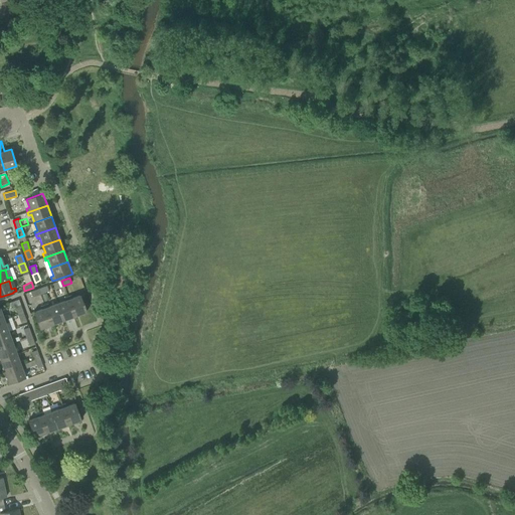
[(79,295),(71,298),(70,295),(66,296),(74,317),(87,312),(79,295)]
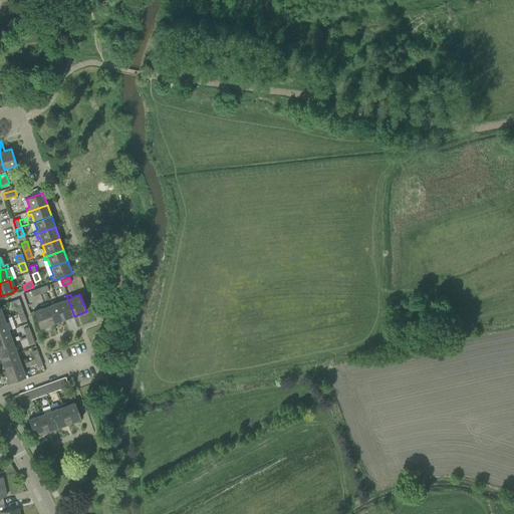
[(74,316),(66,295),(63,297),(64,300),(56,303),(63,320),(74,316)]
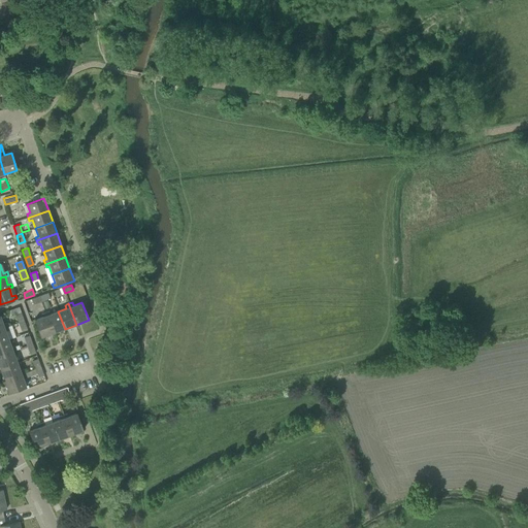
[(24,321),(21,312),(19,307),(13,308),(19,323),(24,321)]
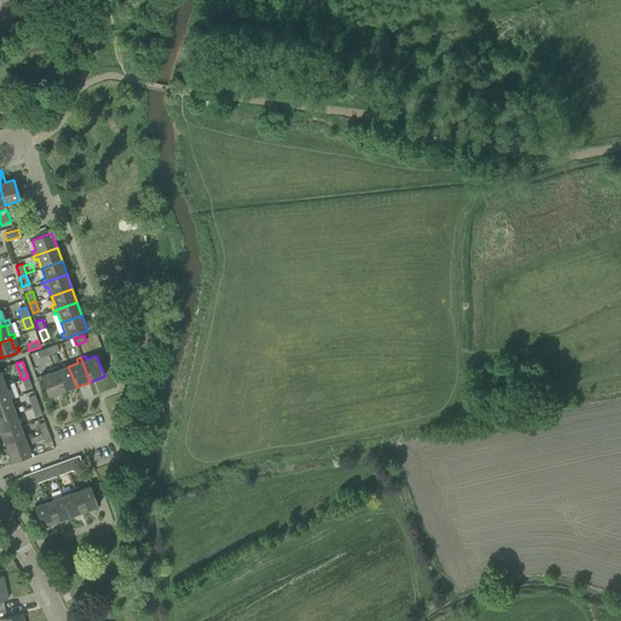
[(77,387),(68,366),(60,369),(58,365),(53,368),(62,392),(77,387)]
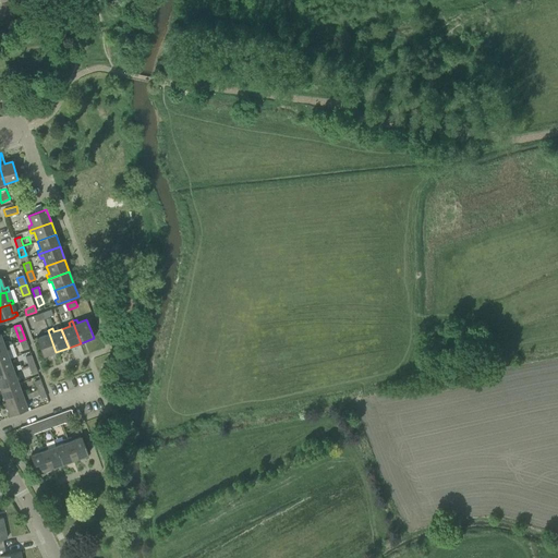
[(56,352),(48,330),(45,331),(46,335),(36,338),(44,356),(56,352)]
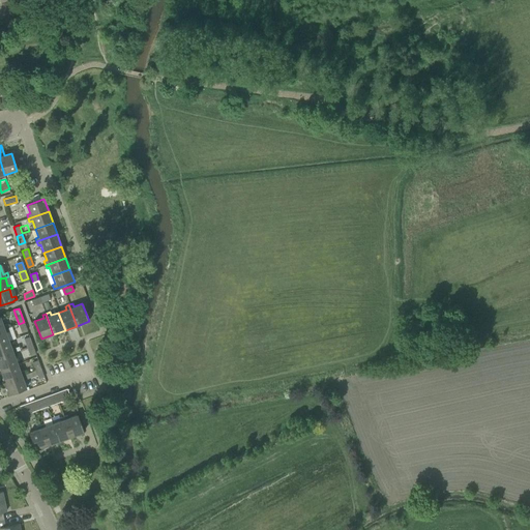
[(27,330),(24,322),(19,324),(22,332),(27,330)]
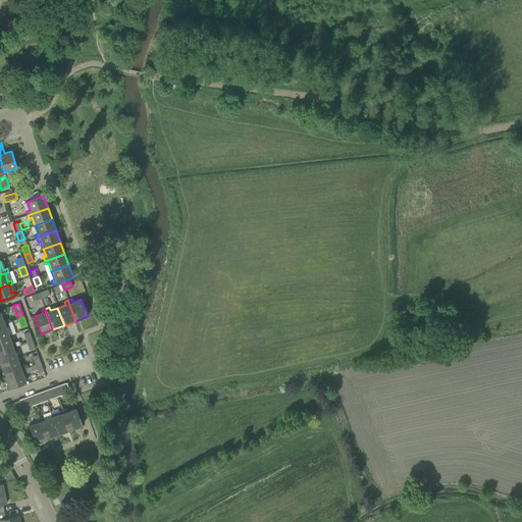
[(0,338),(8,335),(6,327),(8,326),(7,323),(0,325),(0,338)]
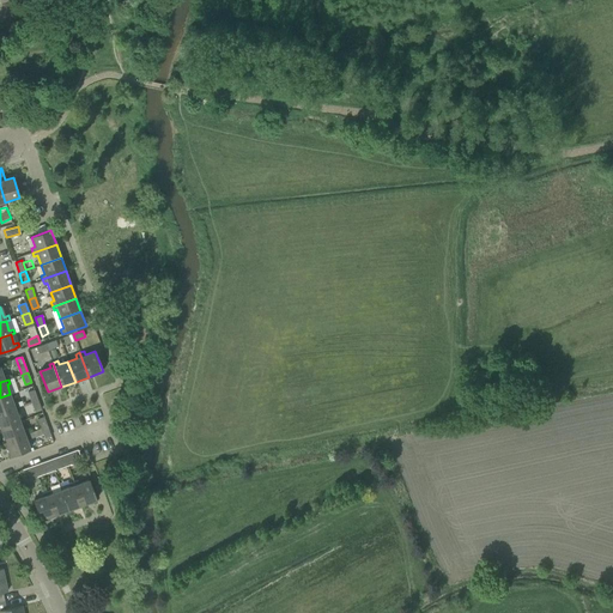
[(37,400),(34,389),(28,392),(31,402),(37,400)]
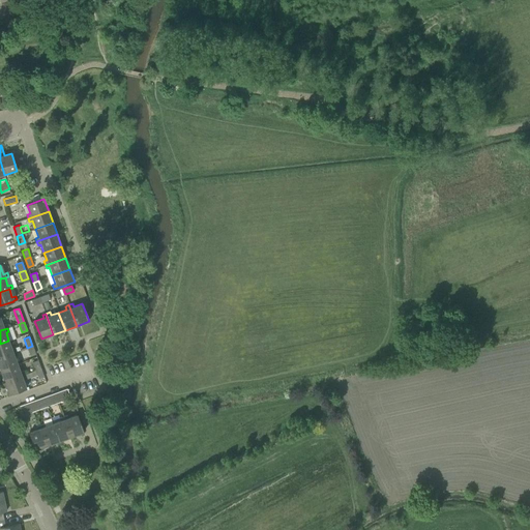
[(15,348),(11,349),(8,341),(0,344),(0,356),(16,351),(15,348)]
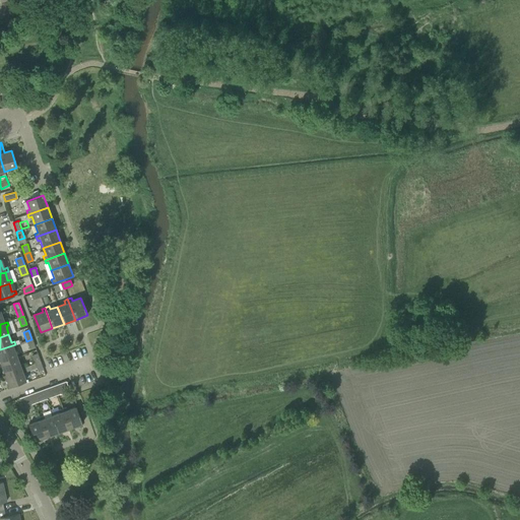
[(35,347),(31,339),(26,341),(29,349),(35,347)]
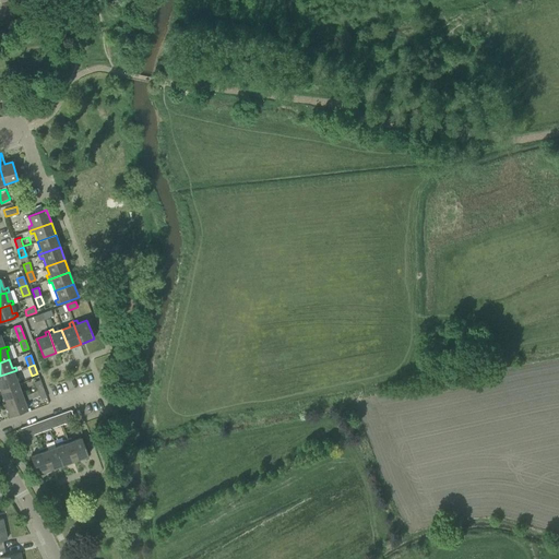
[(0,390),(19,383),(15,375),(18,373),(16,370),(0,376),(0,390)]
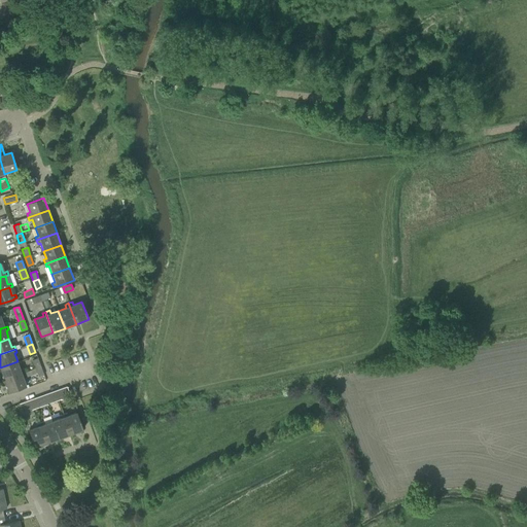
[(41,366),(38,358),(32,360),(35,369),(41,366)]
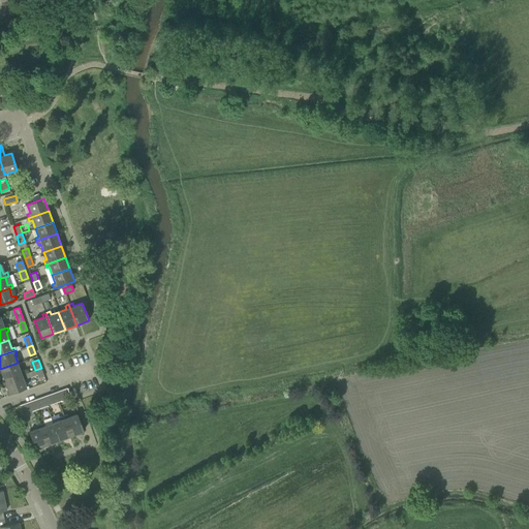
[(25,374),(23,370),(20,371),(18,363),(0,369),(0,370),(4,381),(25,374)]
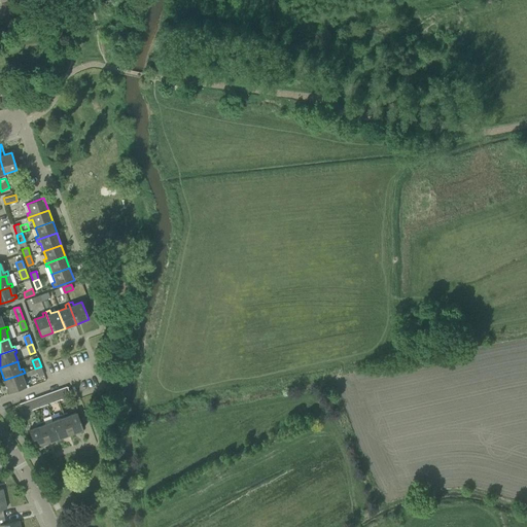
[(44,375),(41,366),(35,369),(38,377),(44,375)]
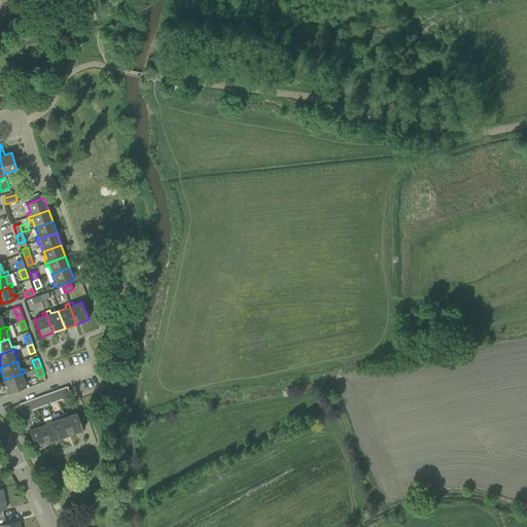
[(26,386),(23,377),(26,376),(25,373),(4,380),(8,392),(26,386)]
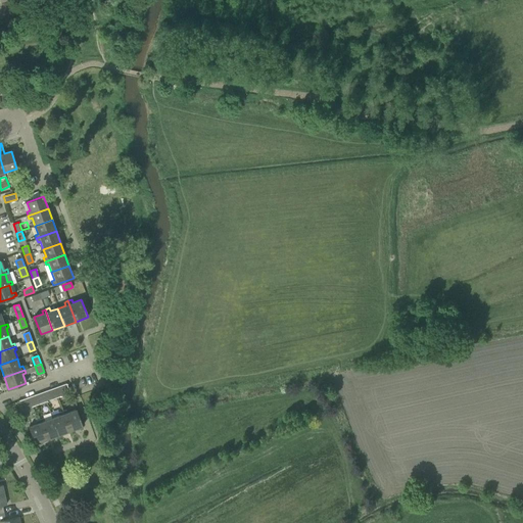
[(69,393),(66,384),(54,388),(58,397),(69,393)]
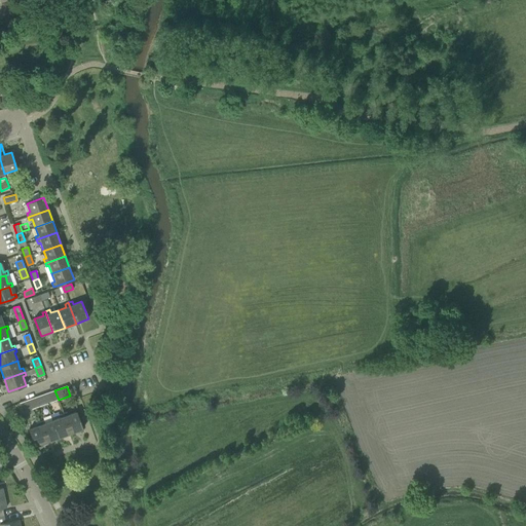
[(59,400),(54,390),(44,395),(47,404),(59,400)]
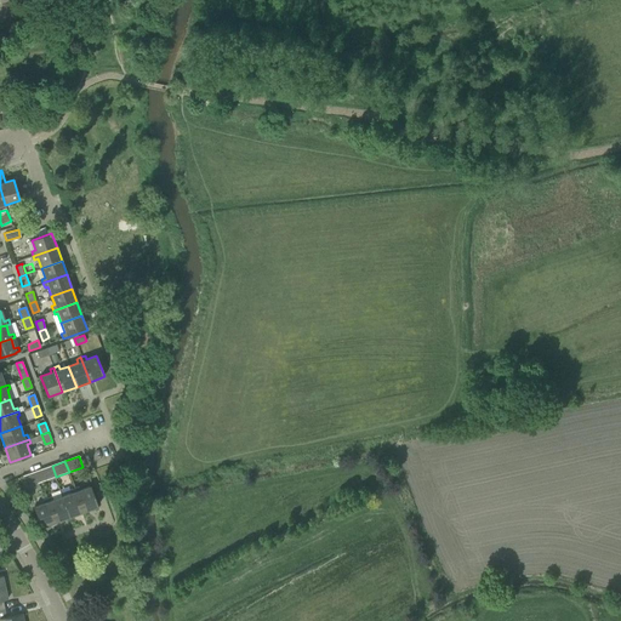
[(56,477),(52,466),(38,471),(41,482),(56,477)]
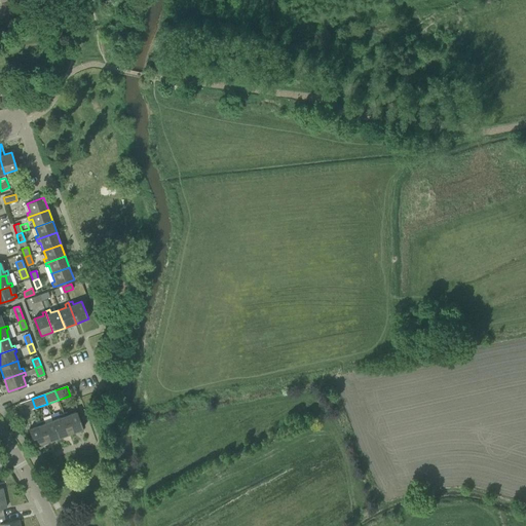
[(35,408),(32,399),(20,403),(23,413),(24,416),(33,413),(32,409),(35,408)]
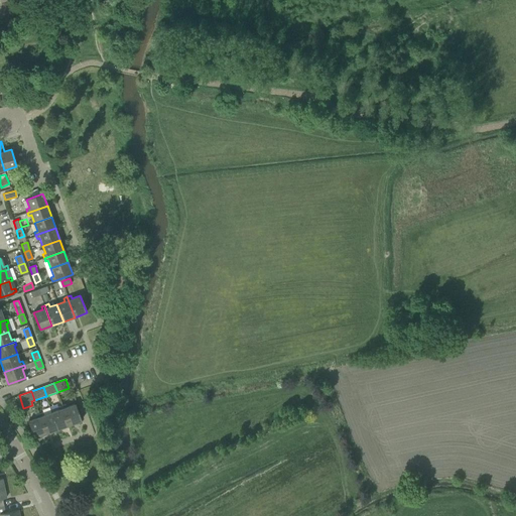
[(75,404),(67,407),(66,404),(62,405),(70,425),(81,421),(75,404)]
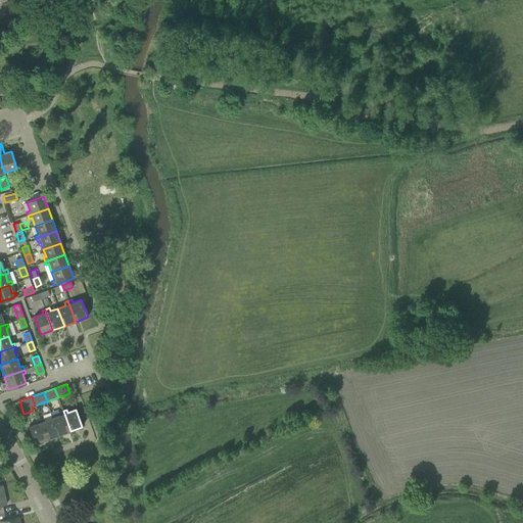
[(70,431),(63,411),(59,412),(60,415),(52,418),(58,435),(70,431)]
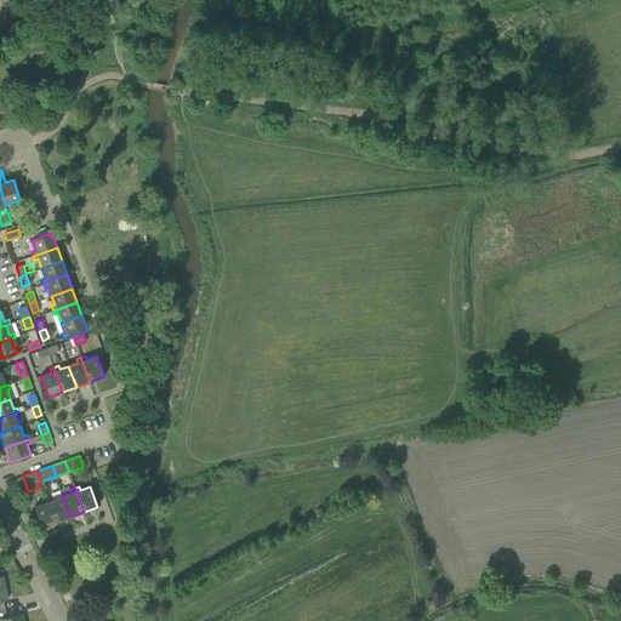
[(69,517),(62,496),(52,500),(51,496),(47,497),(56,522),(69,517)]
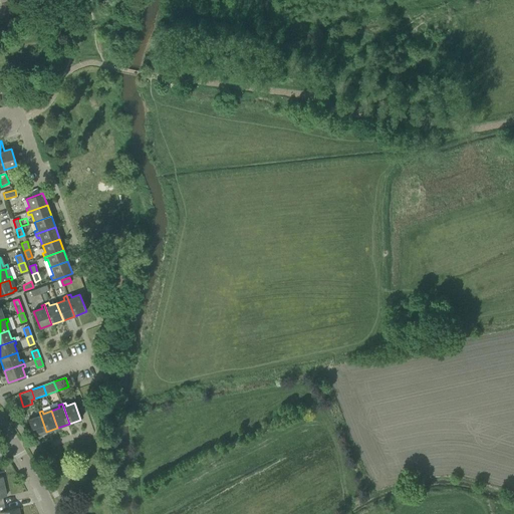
[(46,432),(39,412),(35,414),(36,417),(28,420),(34,437),(46,432)]
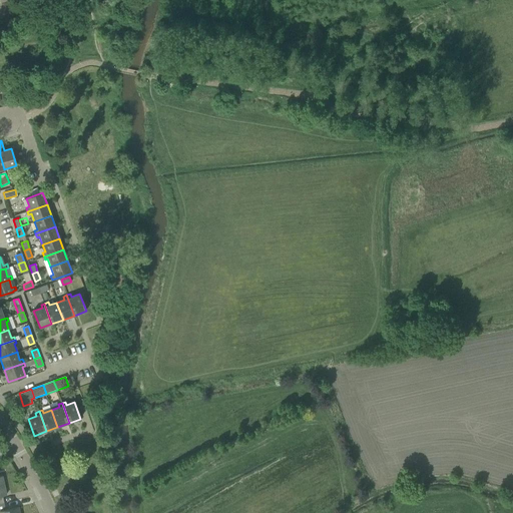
[(5,510),(4,503),(0,503),(0,512),(20,512),(19,507),(5,510)]
